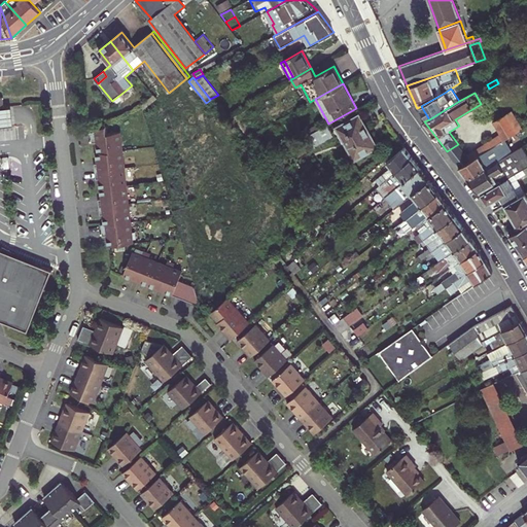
[(141,105),(143,109),(156,99),(153,95),(141,105)]
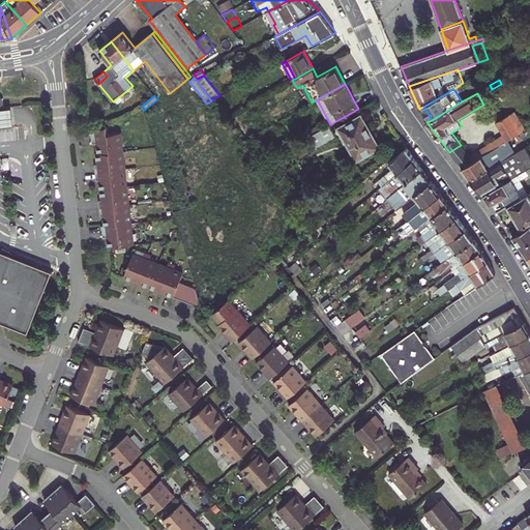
[(11,108),(0,109),(0,127),(13,126),(12,114),(11,108)]
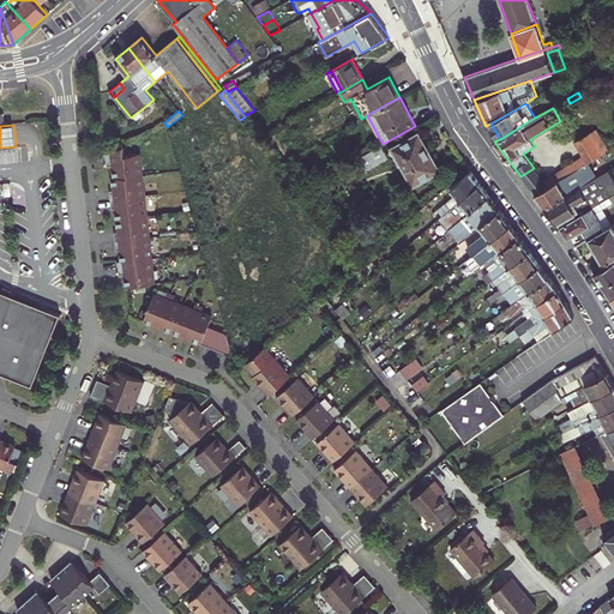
[(608,151),(596,130),(575,142),(583,156),(588,163),(608,151)]
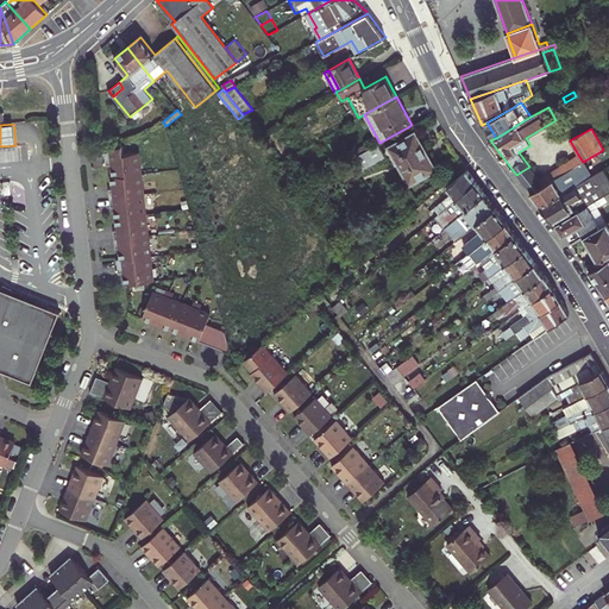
[(413,181),(435,169),(428,156),(422,159),(415,148),(421,144),(415,133),(390,146),(405,171),(407,169),(413,181)]
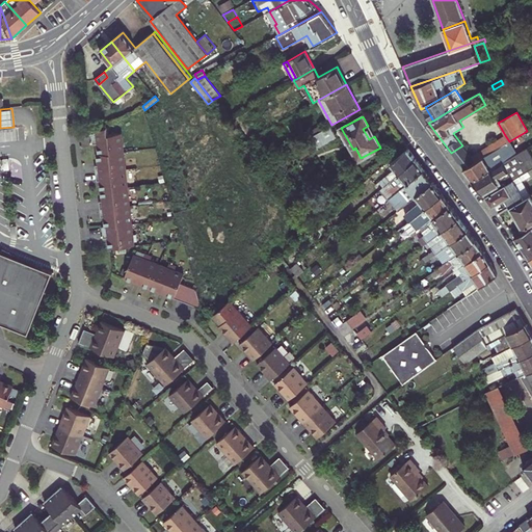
[(107,124),(91,131),(92,141),(98,141),(99,152),(97,152),(99,162),(100,162),(100,165),(96,165),(97,181),(102,181),(102,183),(101,184),(102,198),(103,198),(104,202),(100,202),(101,217),(105,217),(106,219),(105,219),(106,230),(103,231),(104,241),(109,240),(110,250),(134,248),(122,130),(108,132),(107,124)]
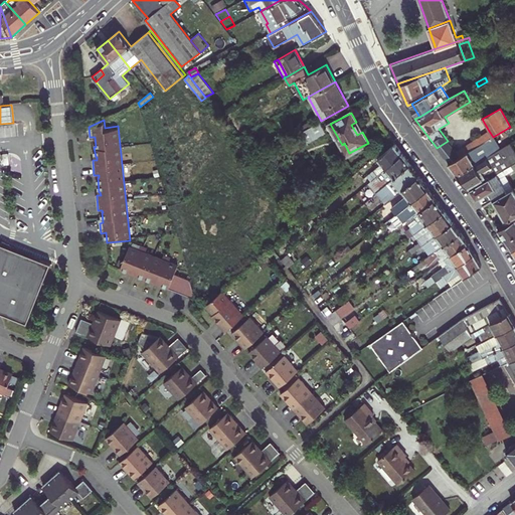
[(299,129),(301,132),(313,126),(311,122),(299,129)]
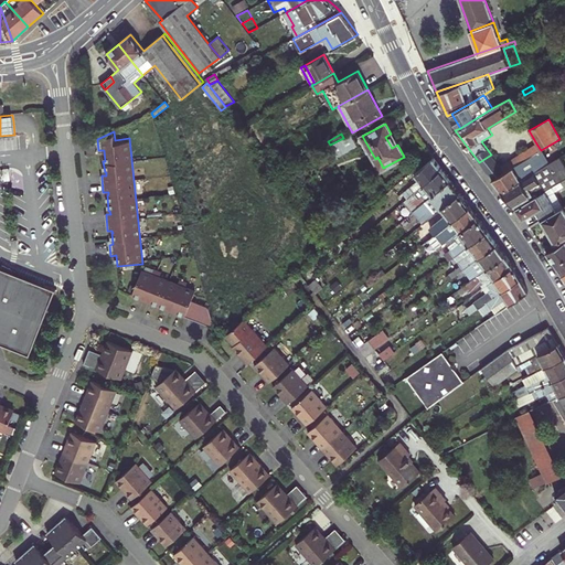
[(343,138),(330,145),(337,156),(356,145),(351,134),(343,138)]
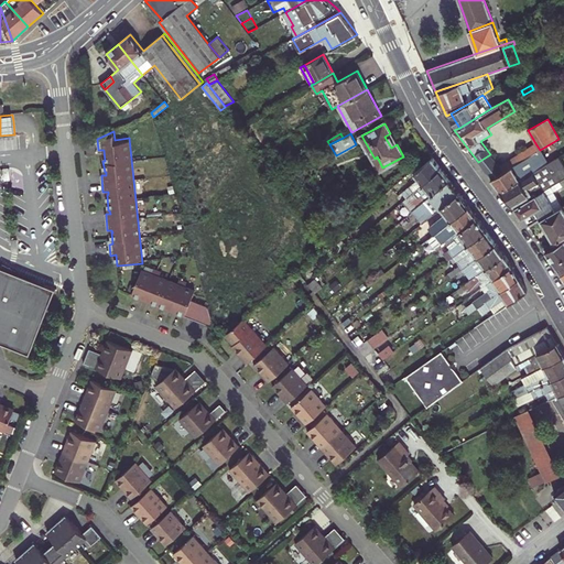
[(391,148),(397,144),(390,133),(384,137),(391,148)]
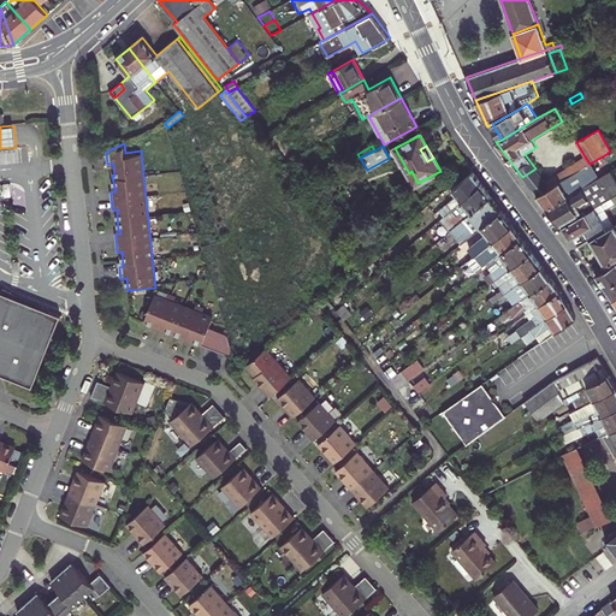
[(568,177),(590,164),(585,157),(545,182),(550,188),(568,177)]
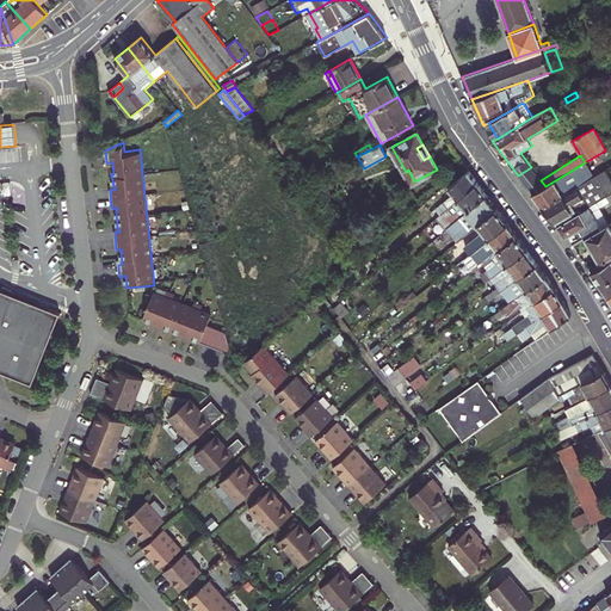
[(528,187),(541,180),(531,167),(518,176),(528,187)]
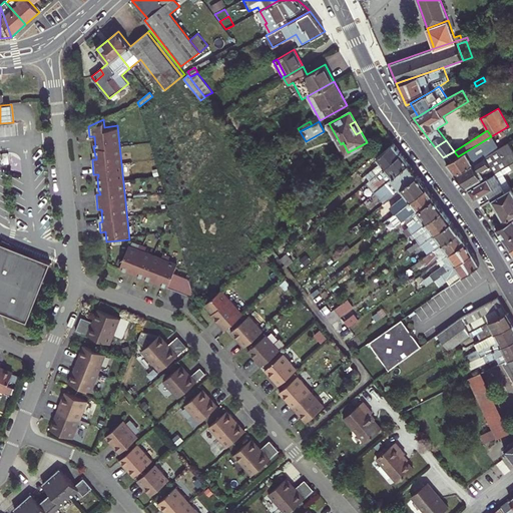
[(239,142),(234,146),(238,151),(243,147),(239,142)]
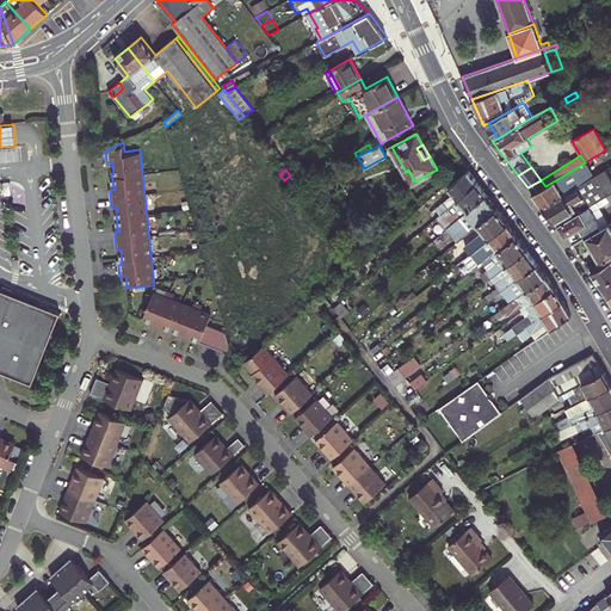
[(543,207),(557,224),(610,193),(610,178),(605,170),(591,178),(563,193),(543,207)]
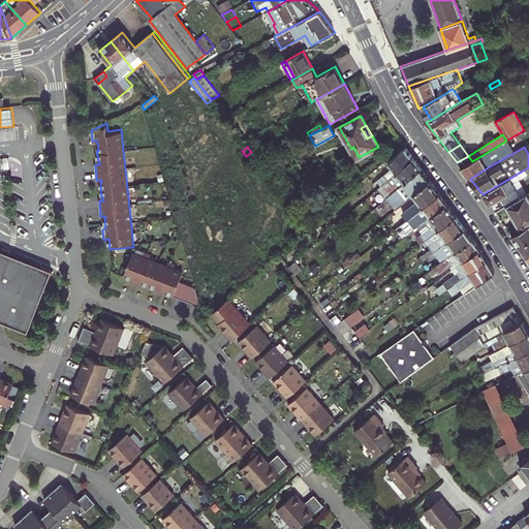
[(413,158),(406,148),(387,163),(392,168),(382,177),(383,177),(386,182),(413,158)]
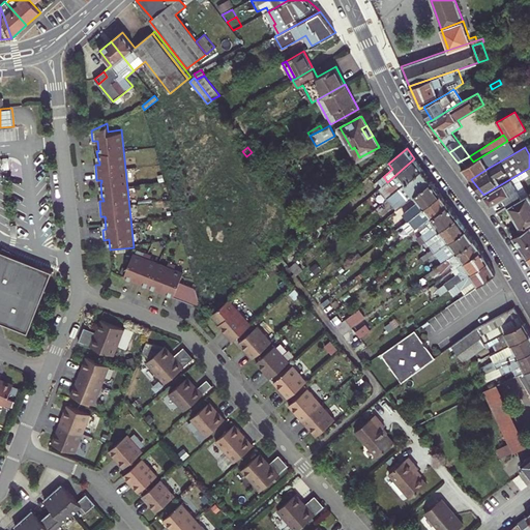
[(462,168),(471,179),(489,168),(512,154),(509,149),(493,158),(489,152),(473,162),(462,168)]
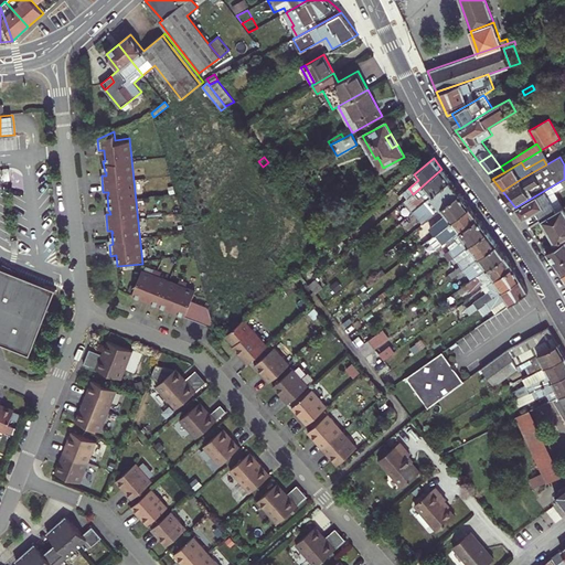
[(488,173),(492,179),(504,172),(500,167),(488,173)]
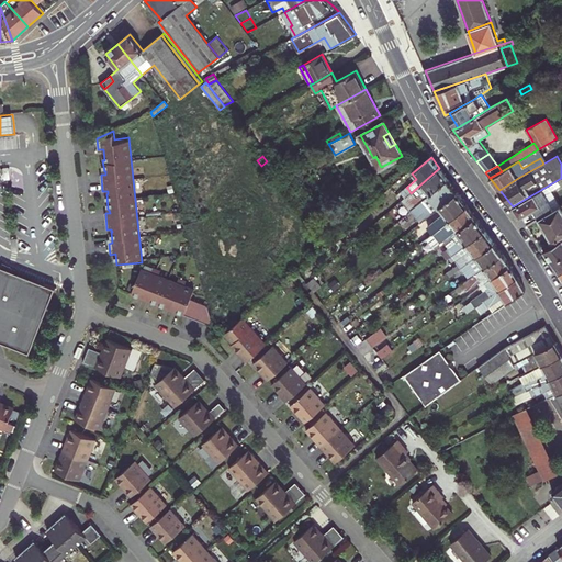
[(405,198),(402,201),(411,211),(411,210),(448,179),(439,168),(411,193),(405,198)]
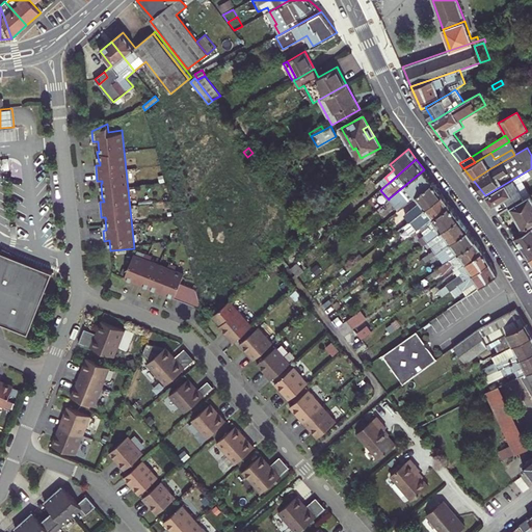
[(531,177),(531,176),(531,168),(485,195),(493,206),(505,198),(510,207),(524,198),(515,184),(531,175),(531,177)]
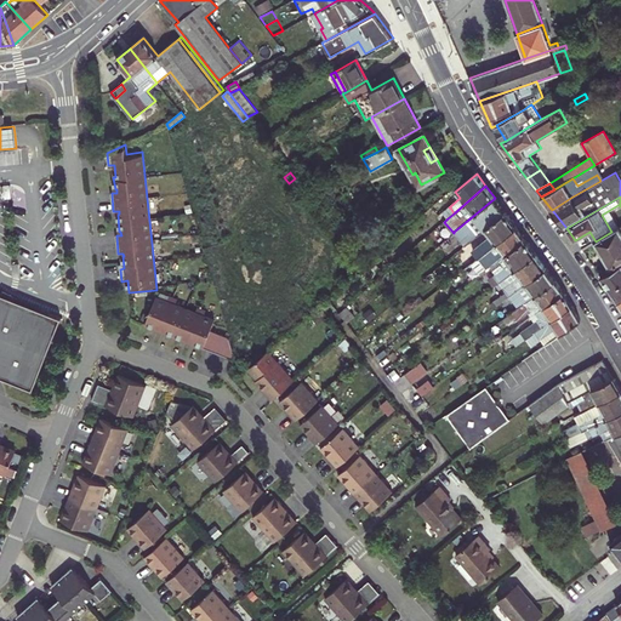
[(495,198),(454,232),(466,246),(485,229),(506,212),(495,198)]
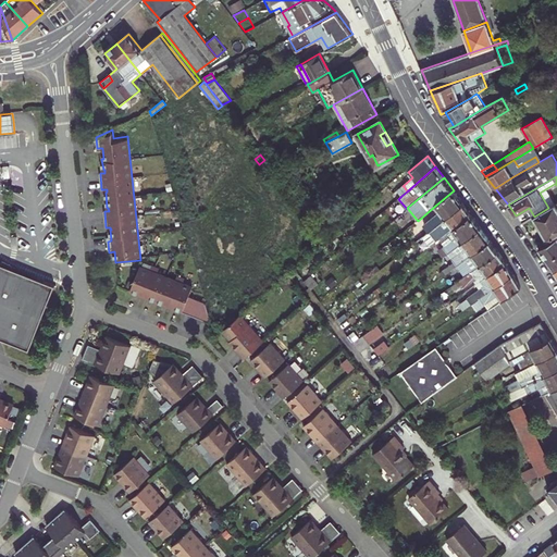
[(400,196),(401,196),(407,192),(404,186),(397,192),(400,196)]
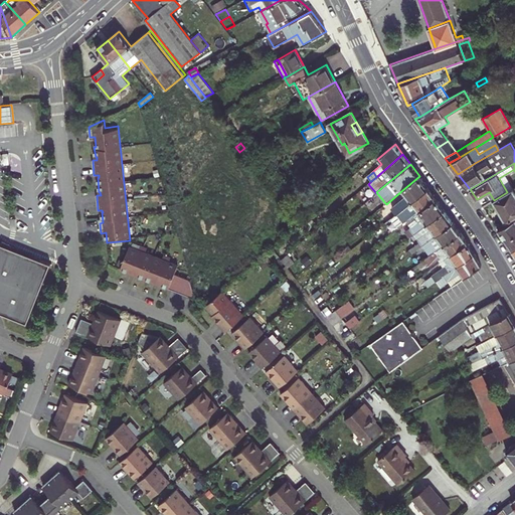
[(366,176),(354,188),(358,192),(370,181),(367,177),(366,176)]
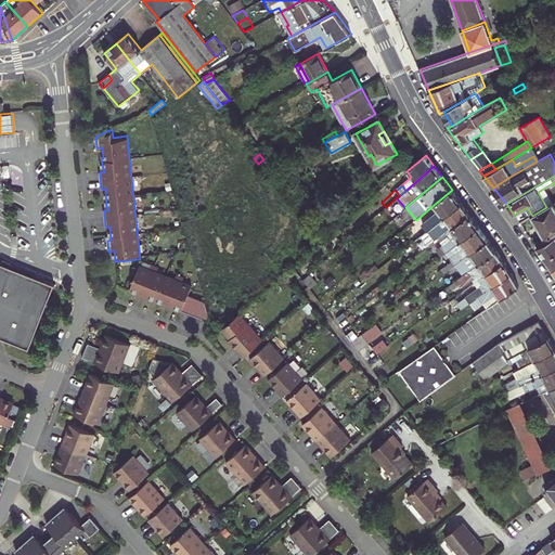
[(462,203),(452,190),(434,205),(438,210),(423,223),(424,224),(427,230),(462,203)]
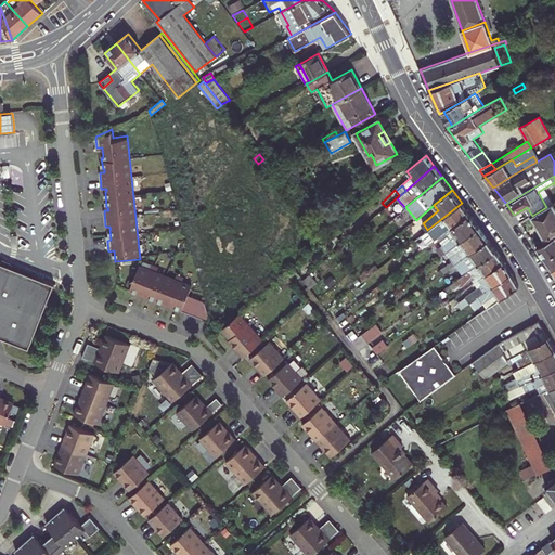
[(532,216),(546,239),(554,233),(554,202),(546,207),(532,216)]
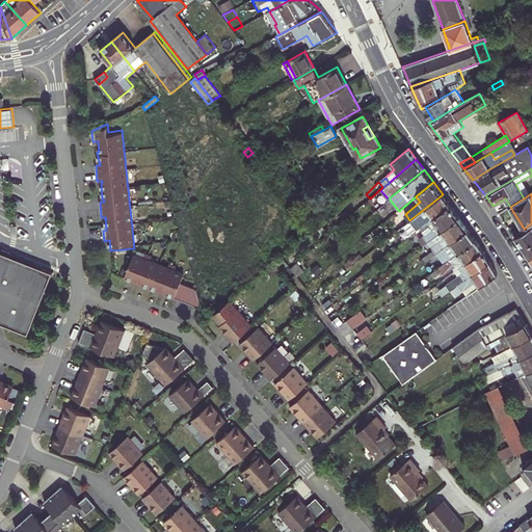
[(428,222),(450,206),(443,194),(409,220),(404,225),(413,235),(428,222)]
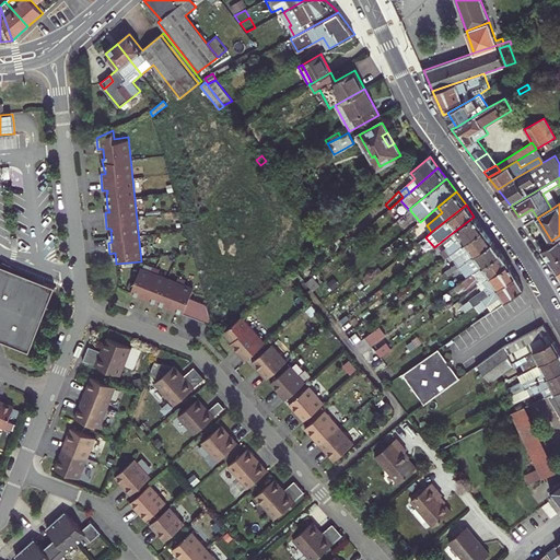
[(372,219),(370,216),(361,222),(365,228),(374,221),(372,219)]
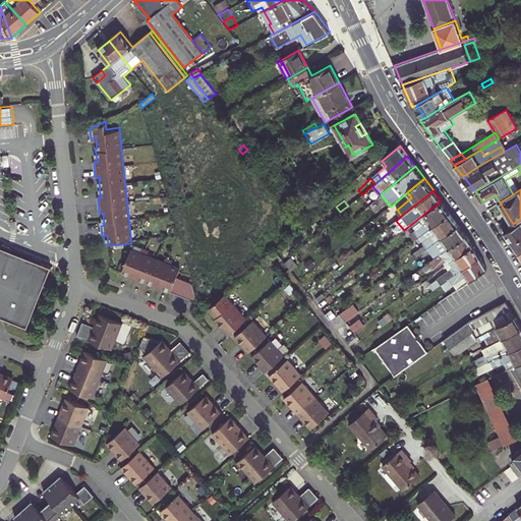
[(441,201),(419,218),(423,224),(415,230),(414,229),(405,235),(411,243),(416,239),(450,214),(441,201)]
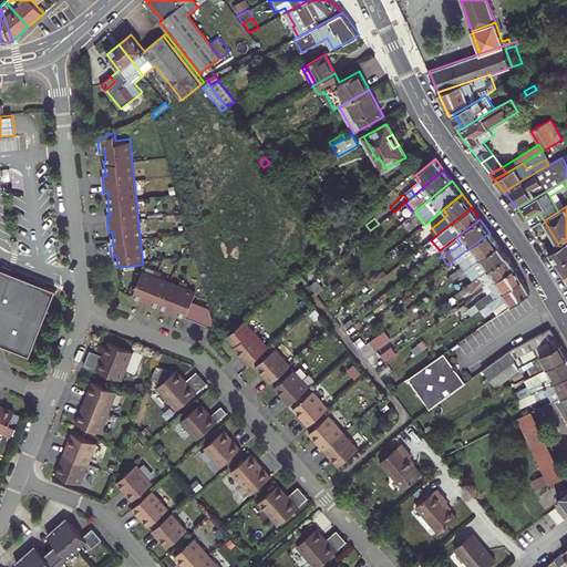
[(426,235),(431,240),(436,235),(433,229),(426,235)]
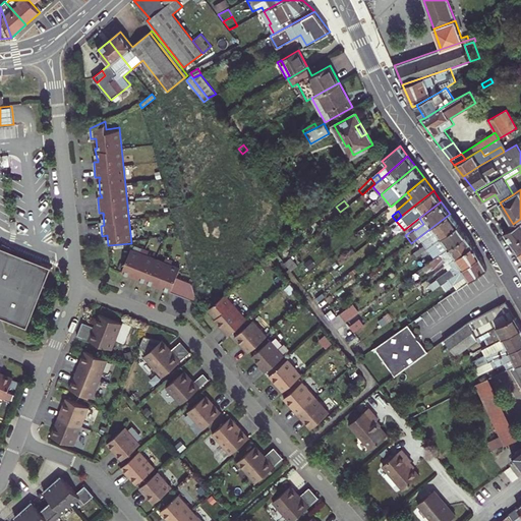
[(459,225),(450,214),(416,239),(421,246),(415,253),(417,256),(422,252),(459,225)]
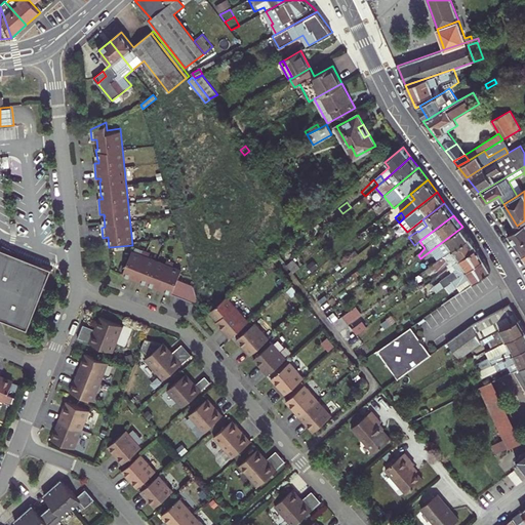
[(310,224),(314,228),(320,223),(316,218),(310,224)]
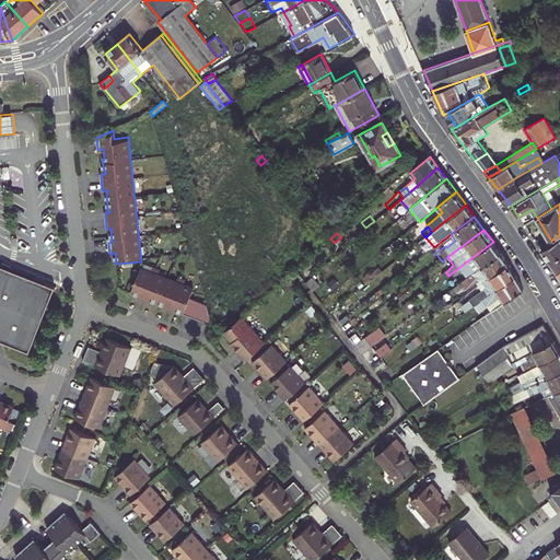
[(559,238),(541,249),(550,263),(559,255),(559,238)]
